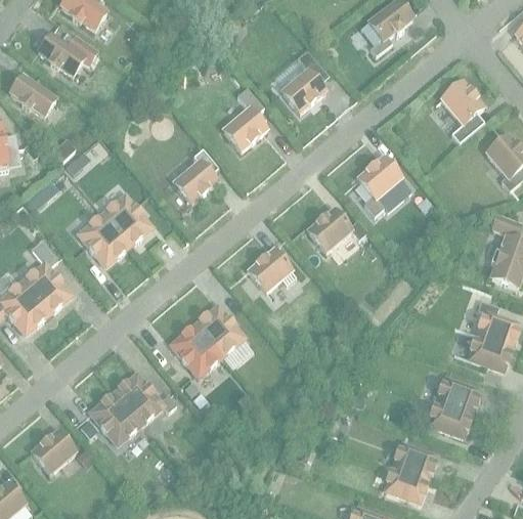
[(80,20),(93,30),(105,13),(86,0),(63,0),(59,6),(72,15),(71,17),(79,23),(80,20)]
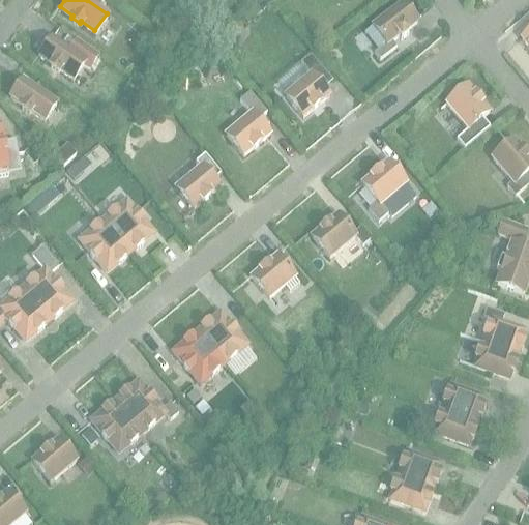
[(245,0),(255,11),(267,0),(245,0)]
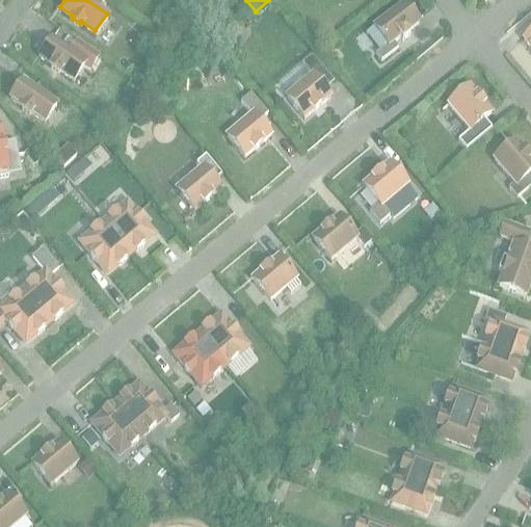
[(395,45),(391,40),(398,33),(401,36),(408,30),(406,27),(417,19),(402,0),(373,23),(386,40),(372,50),(378,57),(395,45)]
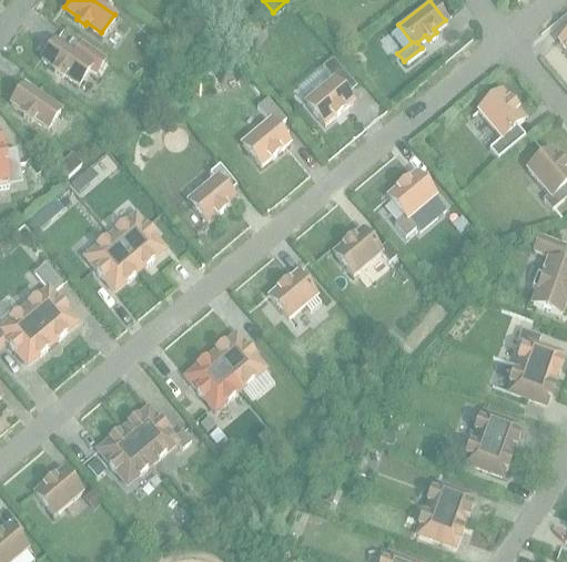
[(566,30),(557,38),(566,48),(565,48),(566,50),(566,30)]
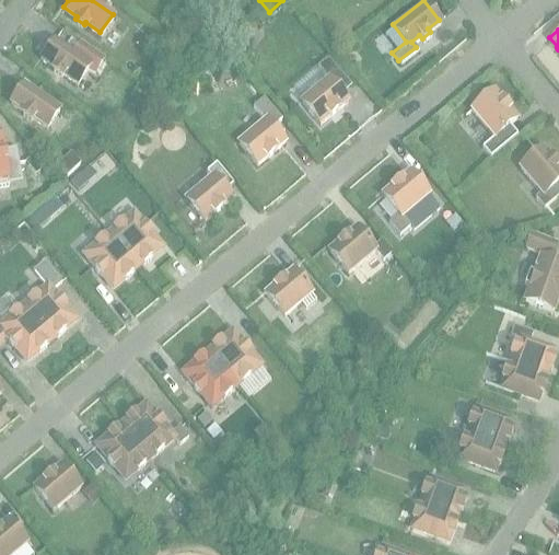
[(62,71),(76,81),(88,65),(89,62),(71,50),(53,37),(41,56),(54,66),(51,68),(60,73),(62,71)]
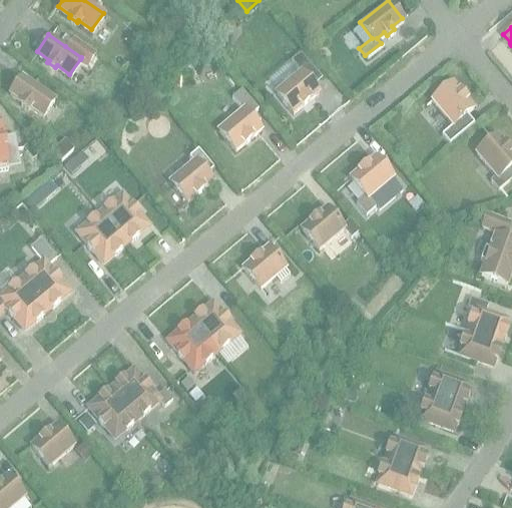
[(72,36),(65,46),(82,57),(81,57),(80,59),(85,63),(94,51),(72,36)]
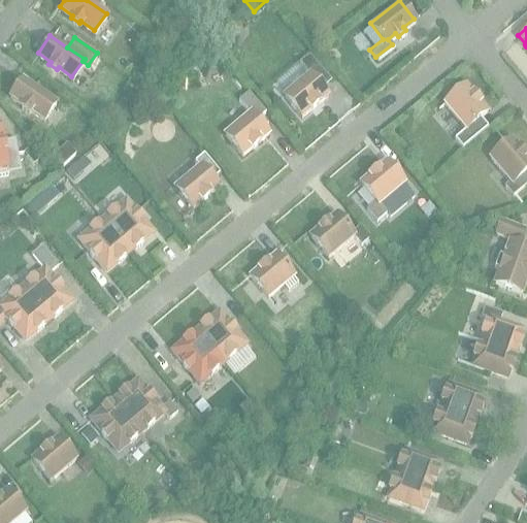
[(308,71),(283,93),(300,113),(309,106),(318,100),(326,92),(316,78),(325,70),(308,51),(298,59),(308,71)]
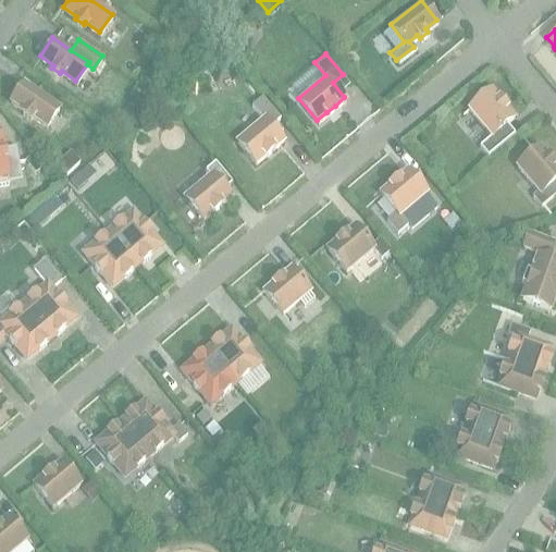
[(32,114),(45,124),(58,107),(22,81),(9,99),(23,109),(21,111),(29,117),(32,114)]
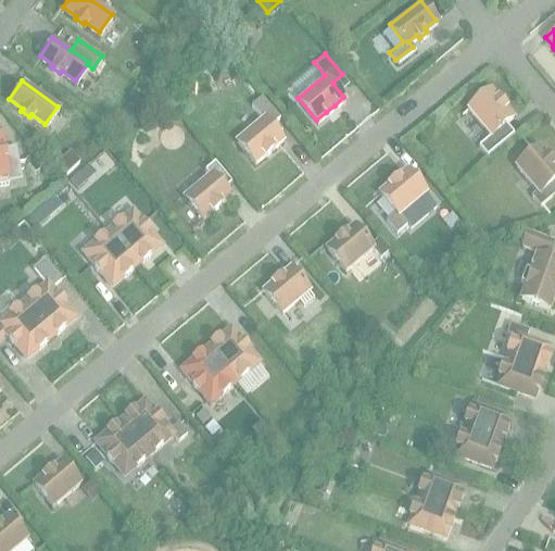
[(489,87),(467,105),(490,133),(477,143),(486,154),(506,136),(497,126),(512,114),(504,104),(497,97),(489,87)]
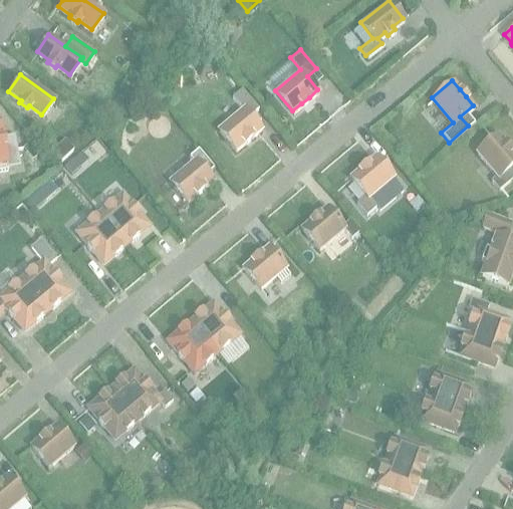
[(260,128),(248,113),(257,105),(241,86),(231,94),(242,107),(218,128),(235,149),(244,142),(251,135),(260,128)]
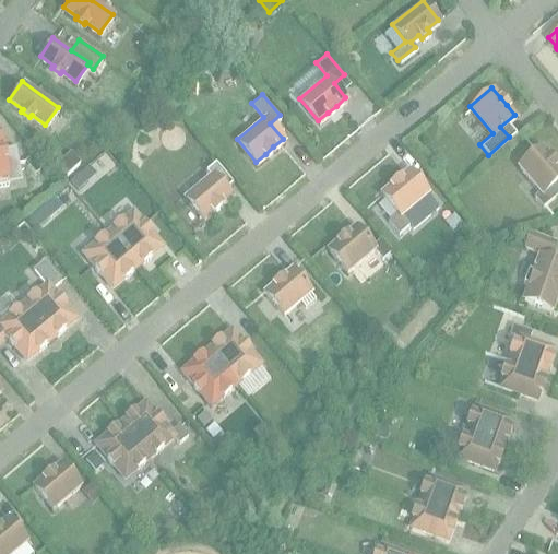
[(548,154),(539,144),(518,164),(538,188),(533,193),(542,204),(554,193),(547,186),(557,176),(557,166),(555,163),(548,154)]
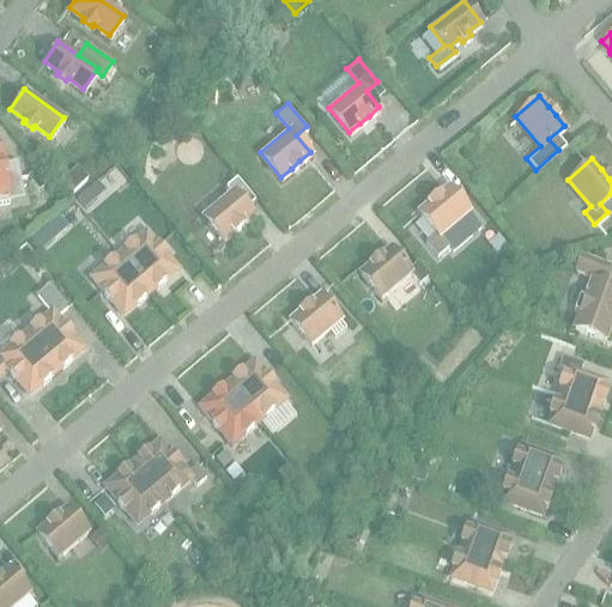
[(38,161),(25,171),(37,184),(49,173),(38,161)]
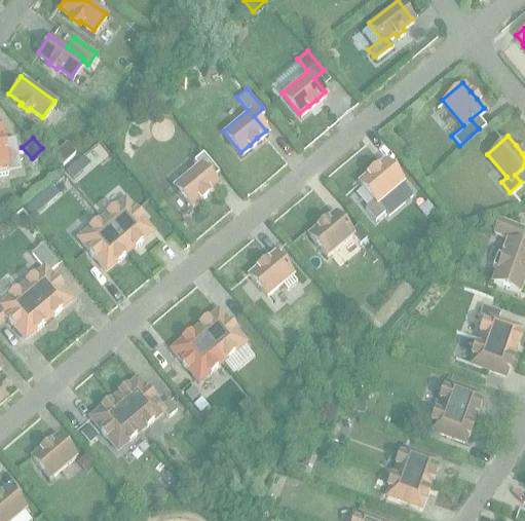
[(82,150),(73,158),(80,165),(89,157),(82,150)]
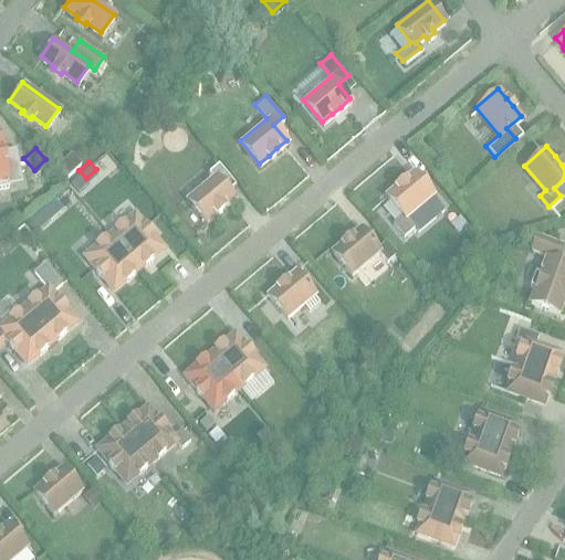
[(206,220),(233,197),(220,180),(228,173),(217,161),(207,170),(211,177),(187,198),(206,220)]
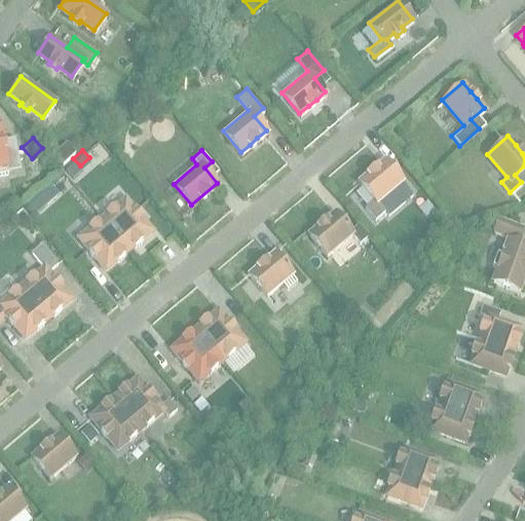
[(383,209),(376,200),(402,179),(383,158),(375,165),(367,172),(358,180),(373,197),(364,205),(374,217),(383,209)]
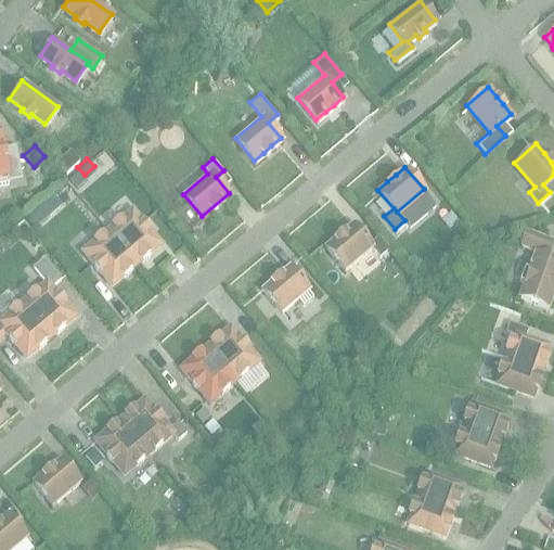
[(39,201),(28,210),(37,221),(48,212),(39,201)]
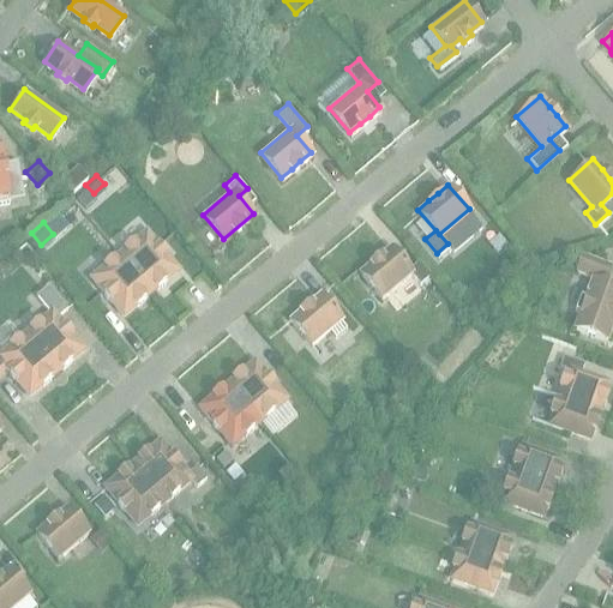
[(118,252),(149,289),(155,284),(156,286),(164,278),(163,277),(176,266),(164,253),(166,252),(158,244),(157,245),(145,230),(132,241),(132,240),(124,246),(124,247),(118,252)]
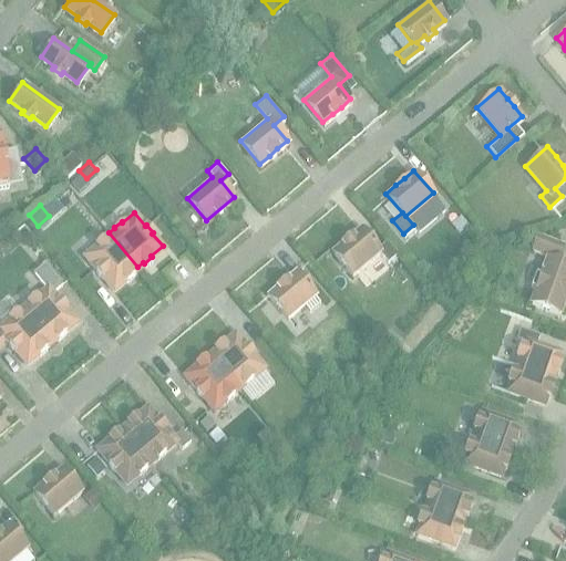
[(386,238),(376,246),(360,227),(350,235),(341,241),(332,250),(351,272),(378,250),(387,260),(397,251),(386,238)]
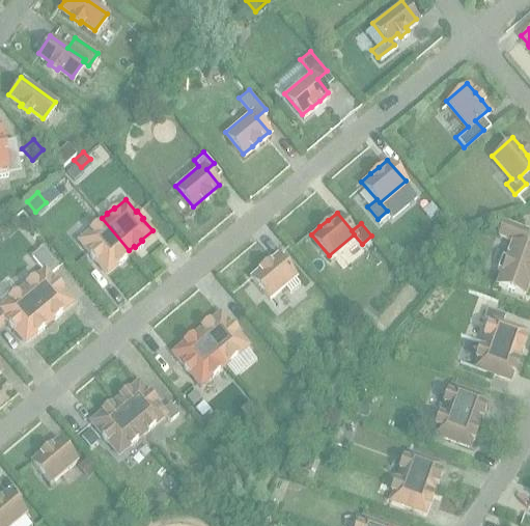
[(123,254),(129,250),(102,218),(96,223),(96,222),(89,228),(90,228),(79,238),(89,250),(88,251),(94,258),(95,257),(106,270),(116,260),(117,261),(124,255),(123,254)]
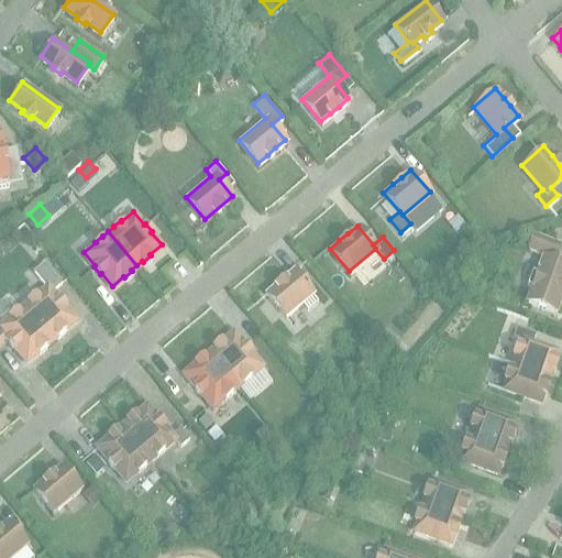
[(559,242),(532,231),(528,245),(543,251),(537,270),(531,267),(526,282),(531,284),(531,285),(527,299),(554,309),(559,297),(561,298),(561,262),(551,259),(552,254),(553,255),(559,242)]
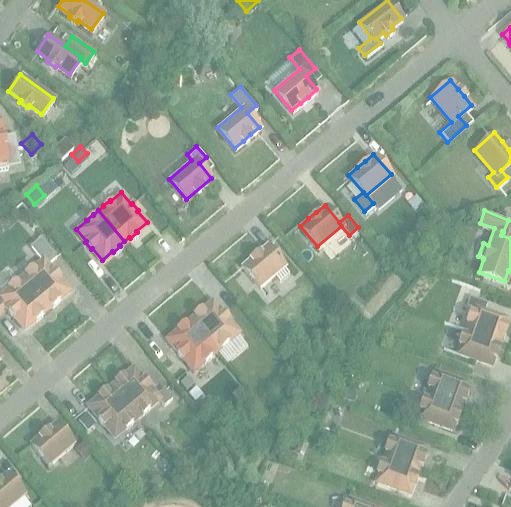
[(52,270),(46,262),(55,255),(39,235),(30,243),(42,258),(32,267),(31,266),(24,272),(25,273),(20,277),(46,307),(51,303),(51,304),(58,298),(58,297),(68,289),(58,277),(59,276),(53,269),(52,270)]
